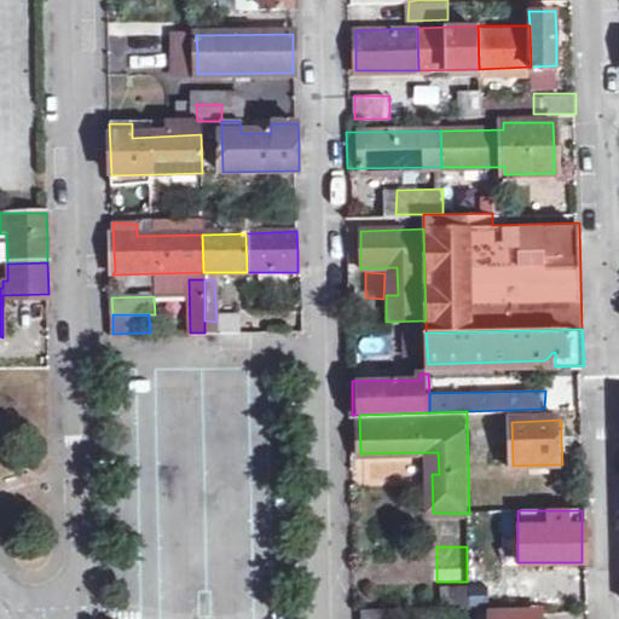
[(398,618),(398,608),(366,609),(365,618),(398,618)]
